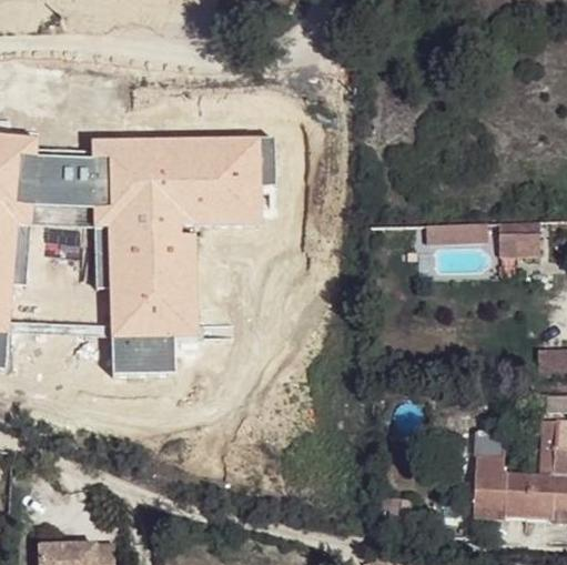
[(0,99),(24,94),(21,69),(17,70),(13,43),(48,38),(47,26),(0,32),(0,99)]
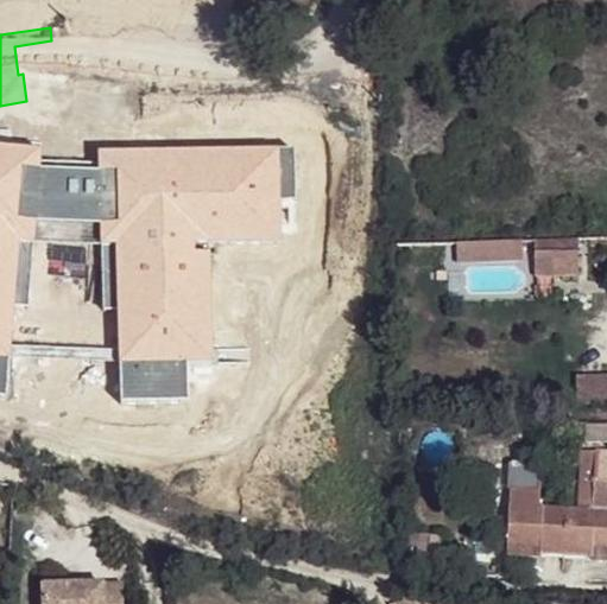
[(554,273),(577,273),(576,236),(533,237),(533,252),(552,250),(554,273)]
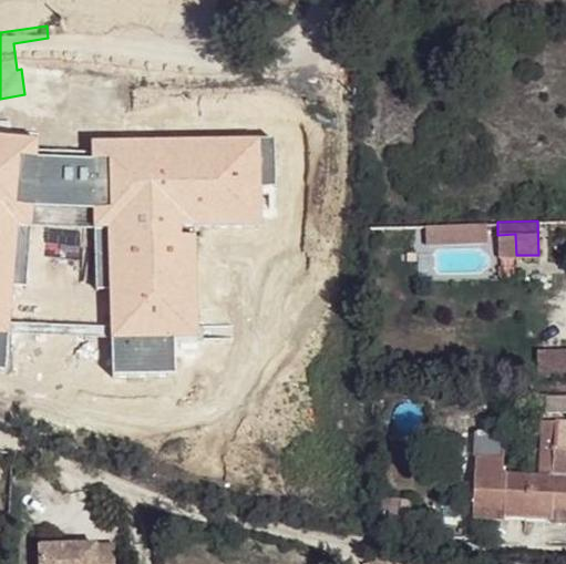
[(486,222),(424,225),(425,243),(487,241),(486,222)]
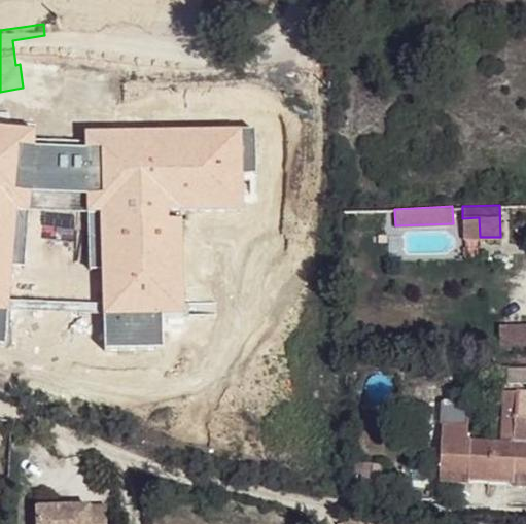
[(462,237),(480,237),(479,217),(462,218),(462,237)]
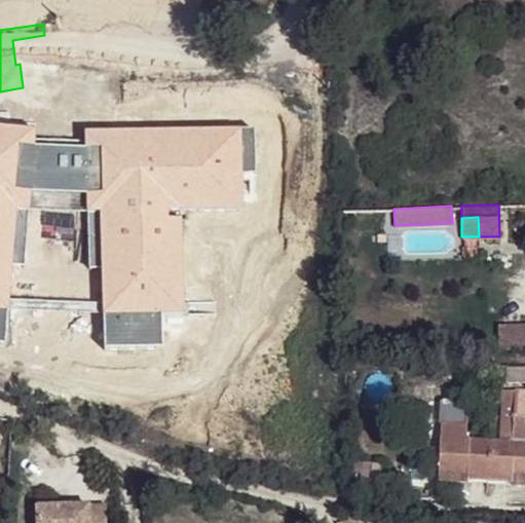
[(498,347),(524,346),(524,324),(497,325),(498,347)]
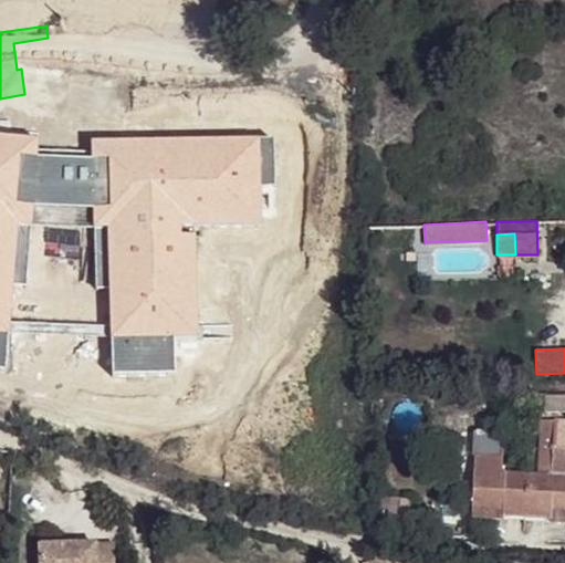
[(545,410),(564,409),(564,391),(532,392),(533,399),(545,399),(545,410)]
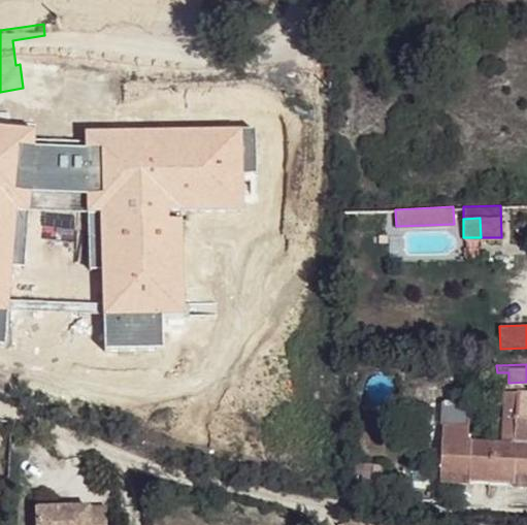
[(439,479),(526,483),(526,390),(517,389),(515,412),(503,411),(501,440),(466,438),(469,401),(440,399),(439,422),(442,422),(439,479)]
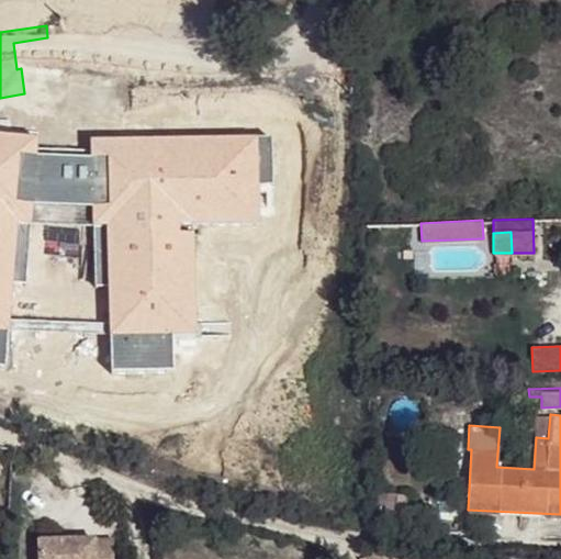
[(536,437),(548,438),(550,414),(537,414),(536,437)]
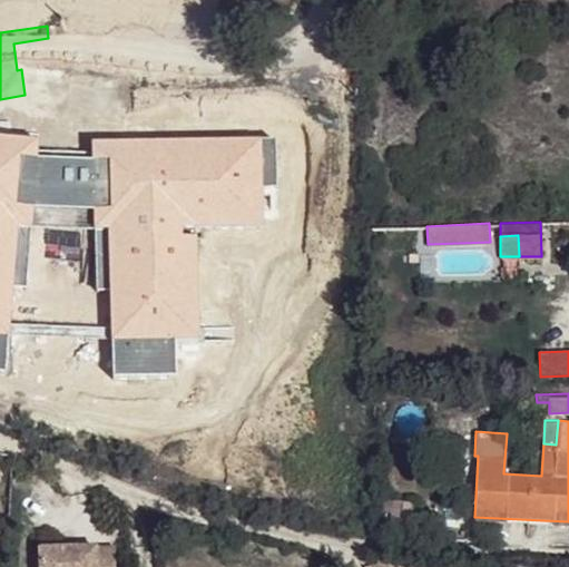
[(392,512),(391,518),(409,519),(411,502),(385,499),(384,511),(392,512)]
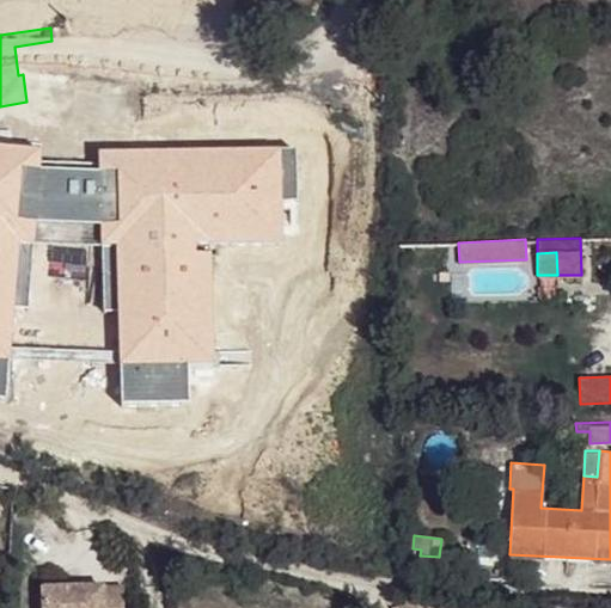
[(123,607),(122,583),(42,587),(42,607),(123,607)]
